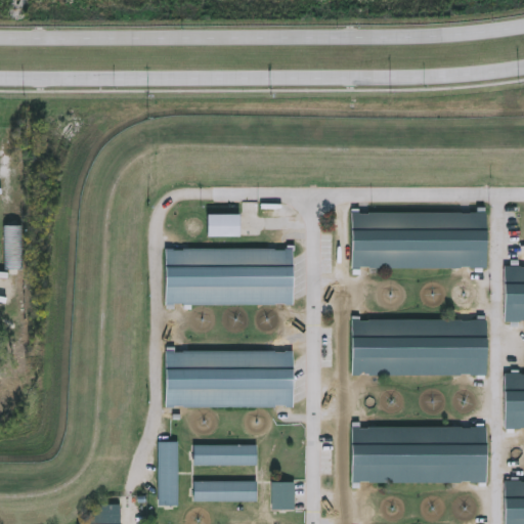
[(351,210),(483,210),(483,266),(351,266),(351,210)]
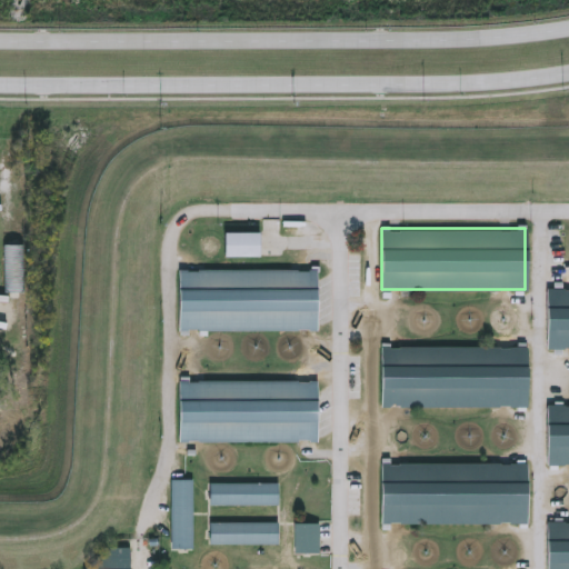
[(226,259),(260,259),(260,233),(226,233),(226,259)]
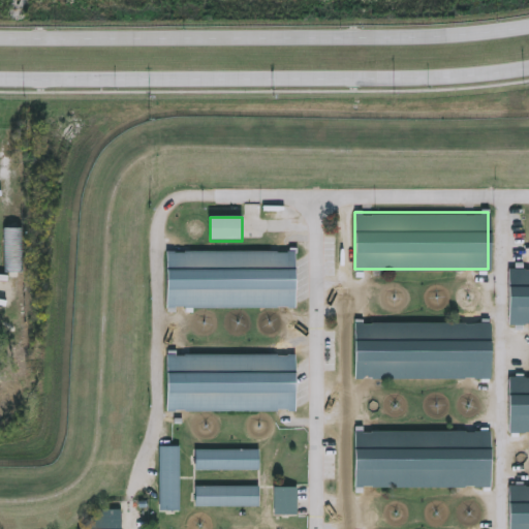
[(6,274),(25,274),(25,230),(6,230),(6,274)]
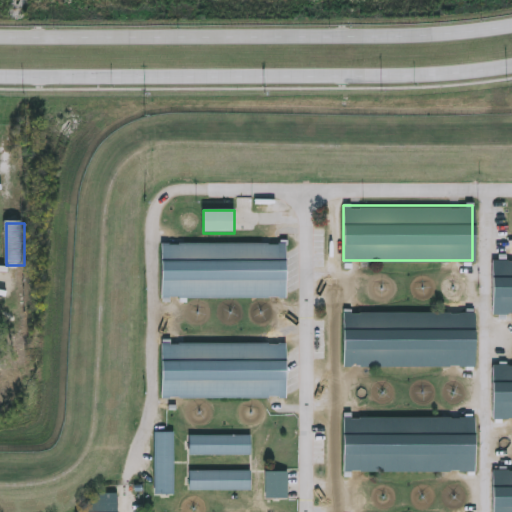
[(161,243),(284,243),(284,295),(161,295),(161,243)]
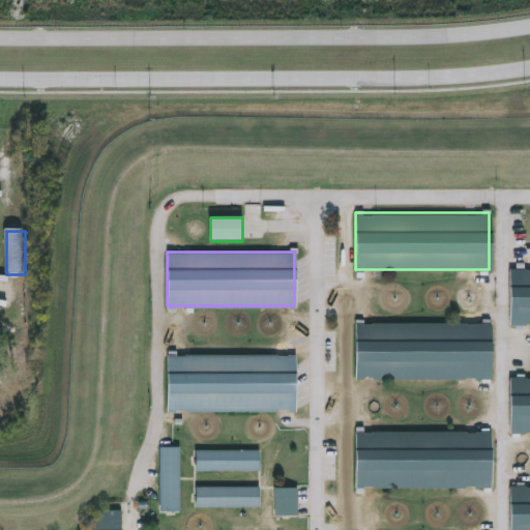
[(529,269),(509,269),(509,325),(529,325),(529,269)]
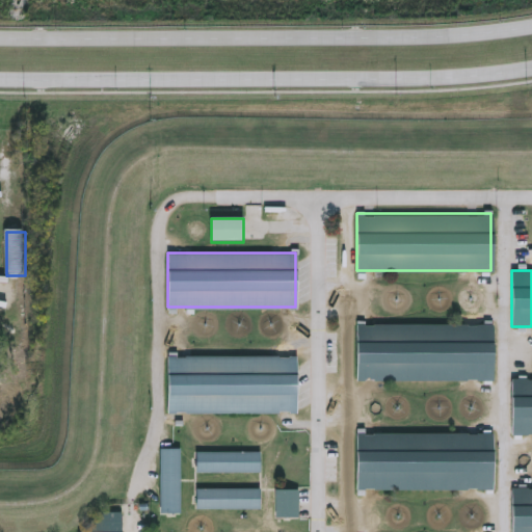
[(355,325),(493,324),(493,378),(355,379),(355,325)]
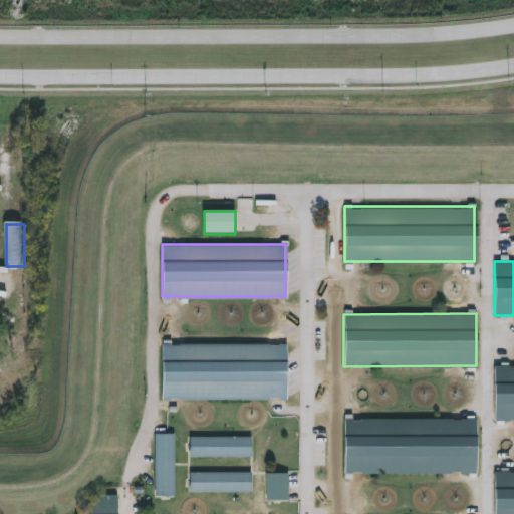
[(162,341),(285,341),(285,397),(162,397),(162,341)]
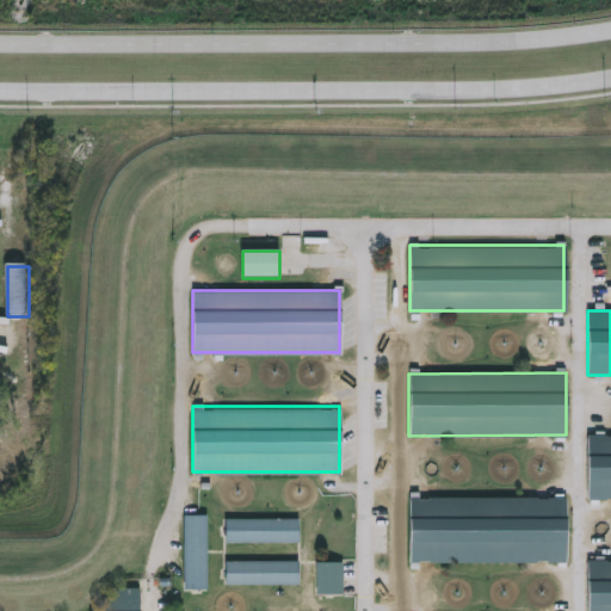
[(610,434),(591,434),(591,499),(610,499),(610,434)]
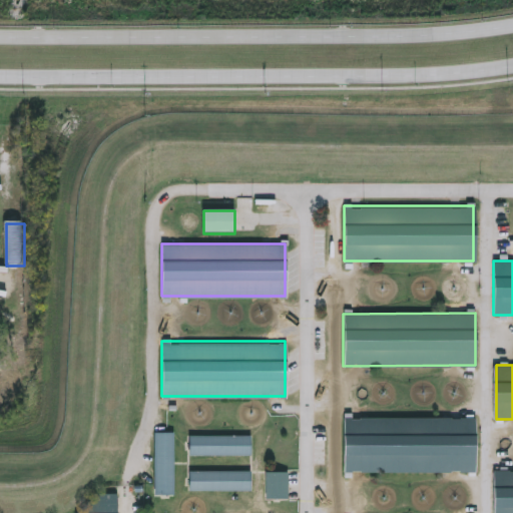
[(344,419),(475,419),(475,469),(344,469),(344,419)]
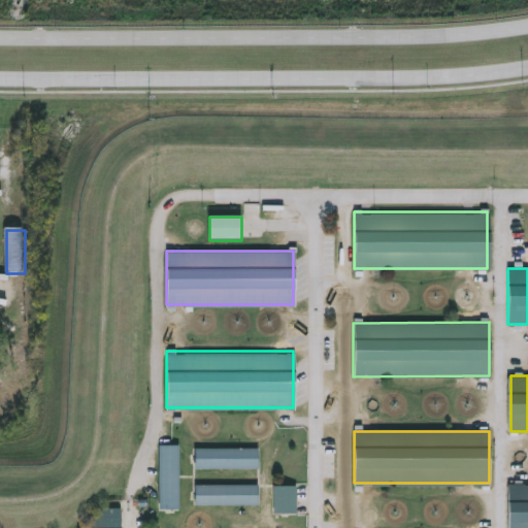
[(179,446),(160,446),(160,509),(179,509),(179,446)]
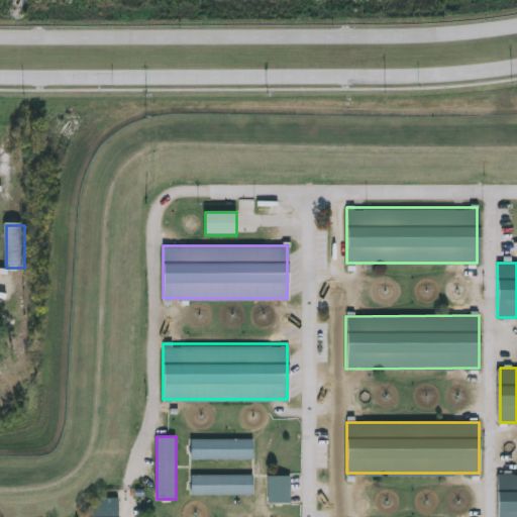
[(191,439),(191,459),(253,459),(253,439),(191,439)]
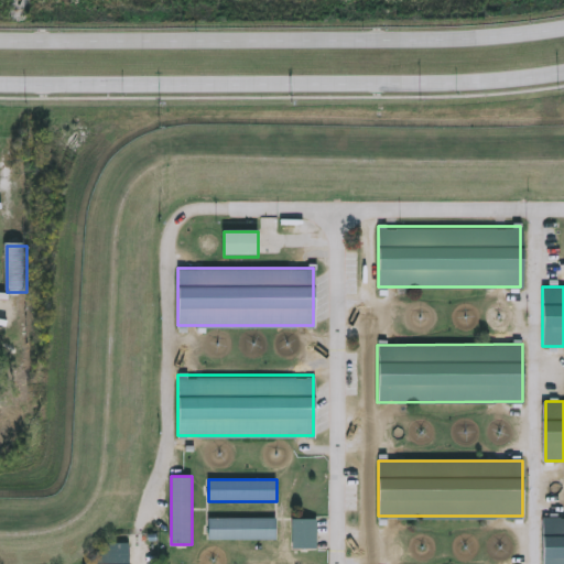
[(563,563),(563,517),(548,517),(548,563),(563,563)]
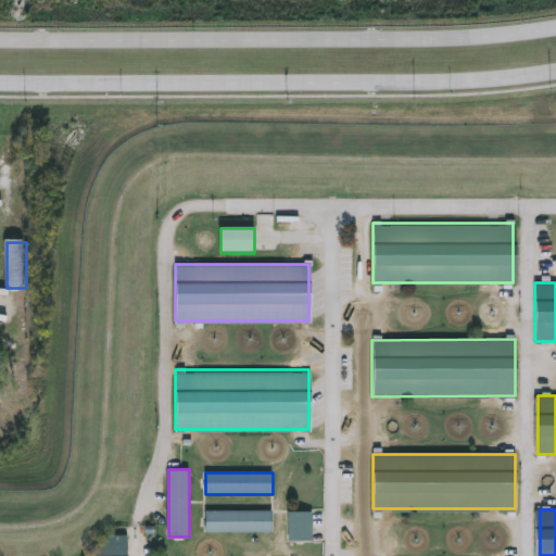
[(205,510),(205,532),(273,532),(273,510),(205,510)]
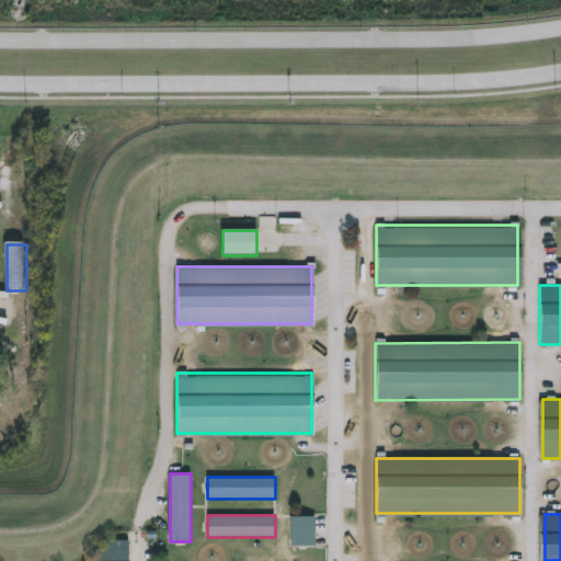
[(316,517),(292,517),(292,547),(316,546),(316,517)]
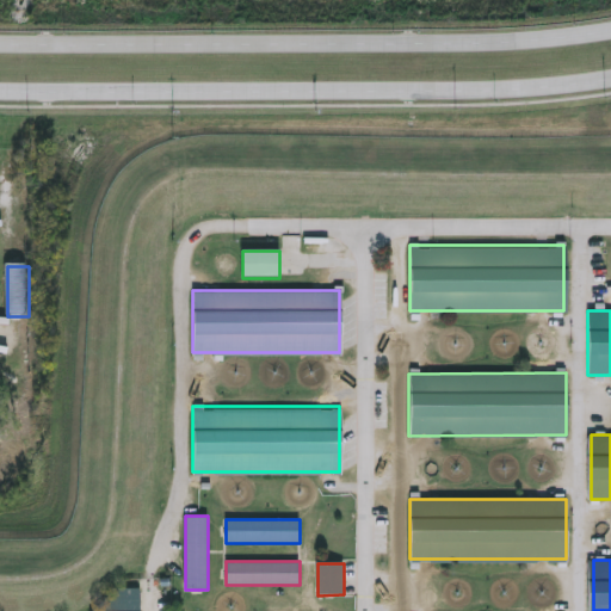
[(141,610),(142,591),(110,591),(110,603),(93,603),(92,610),(141,610)]
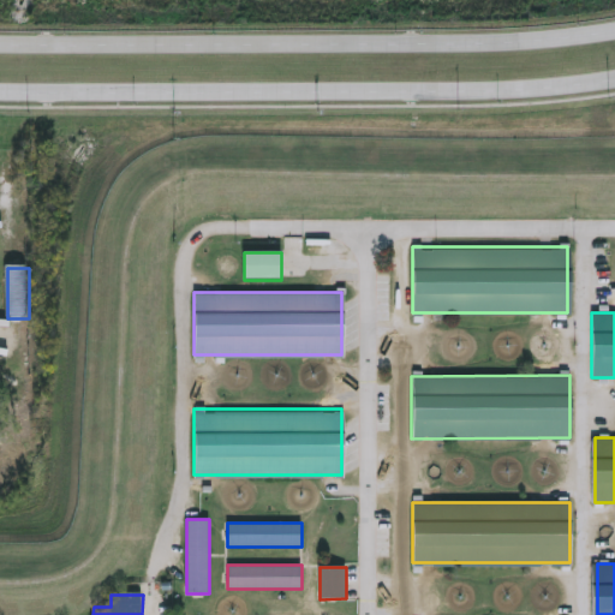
All buildings are outlined.
